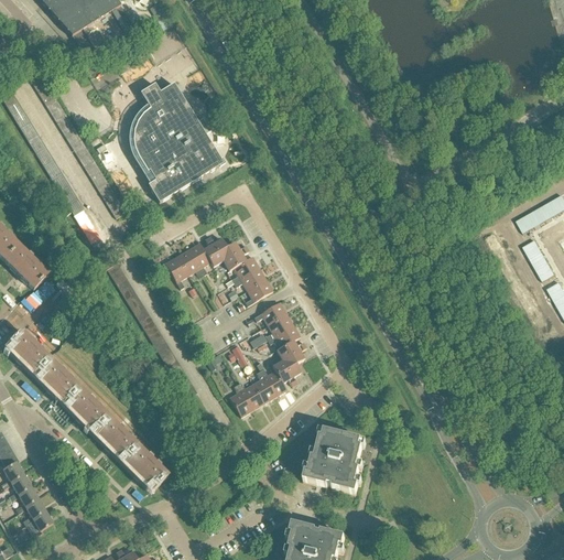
[(42,0),(41,1),(89,55),(133,28),(116,0),(42,0)]
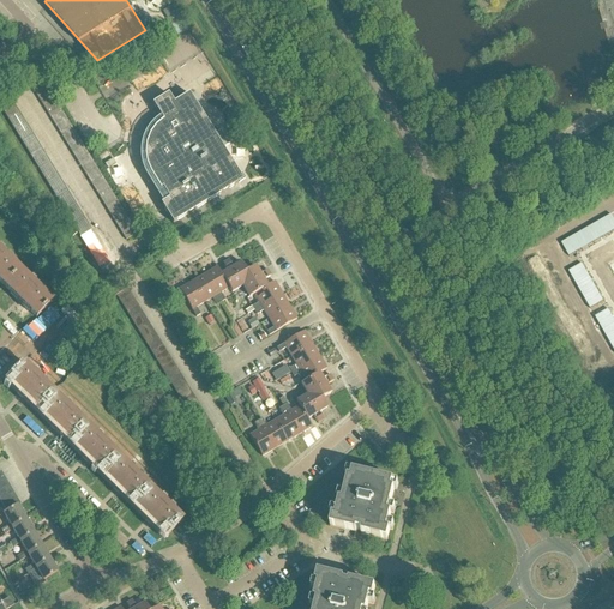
[(180,11),(168,17),(172,22),(178,32),(188,26),(182,16),(180,11)]
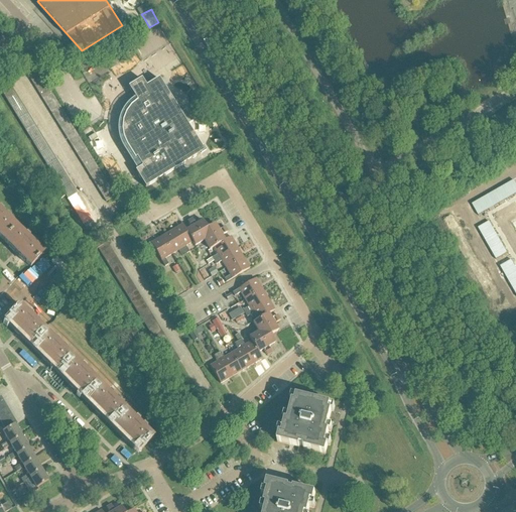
[(110,68),(124,58),(118,50),(105,58),(110,68)]
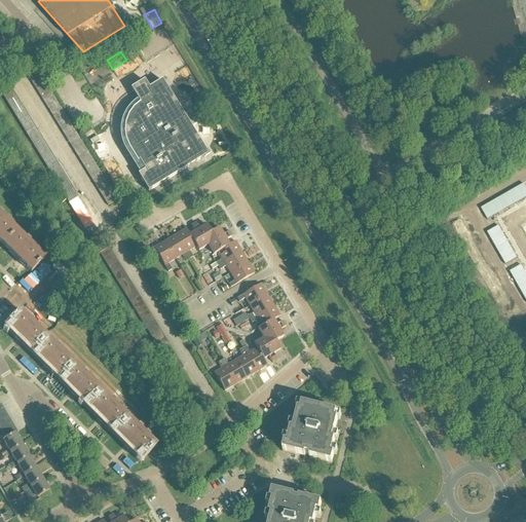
[(28,73),(37,67),(34,62),(25,68),(28,73)]
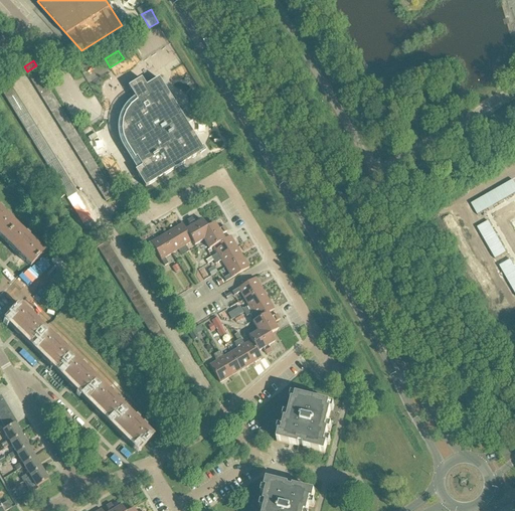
[(39,70),(36,65),(27,71),(30,76),(39,70)]
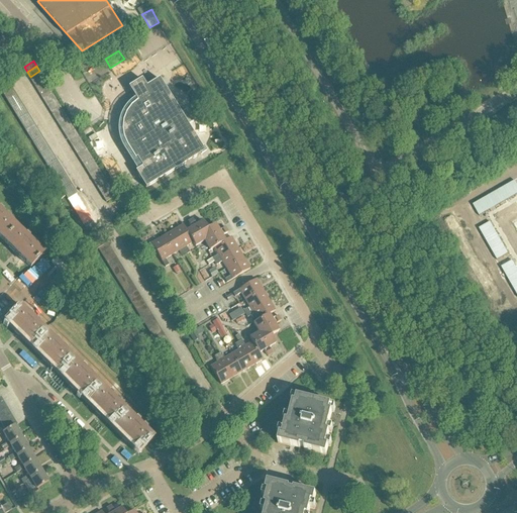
[(42,76),(39,71),(30,77),(33,81),(42,76)]
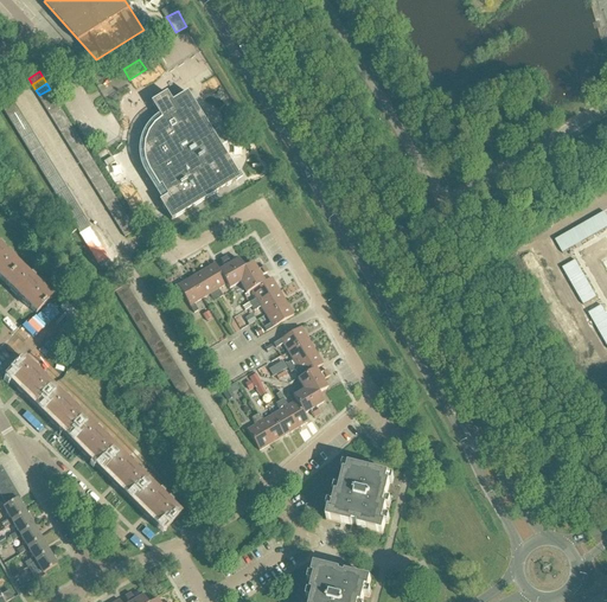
[(42,101),(53,94),(50,89),(39,95),(42,101)]
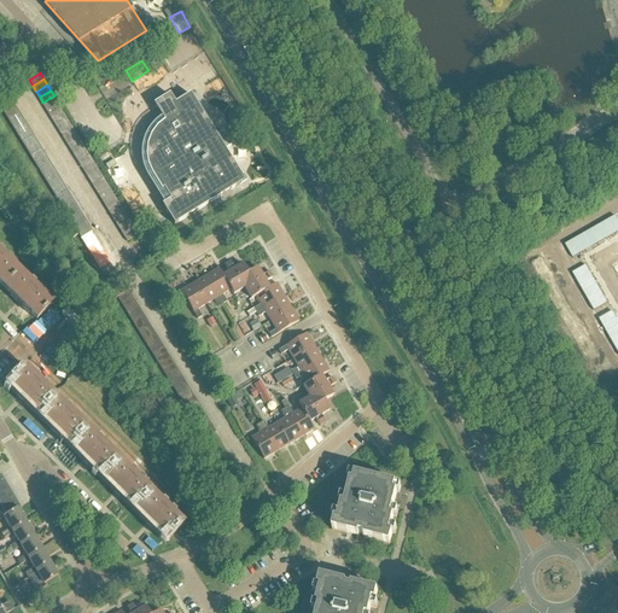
[(190,91),(175,100),(169,92),(155,100),(164,117),(163,118),(157,123),(156,126),(151,132),(150,134),(146,141),(146,144),(145,151),(145,153),(146,162),(147,163),(151,171),(161,188),(162,187),(161,187),(163,186),(170,197),(162,202),(174,222),(244,179),(225,146),(231,141),(222,128),(215,132),(190,91)]
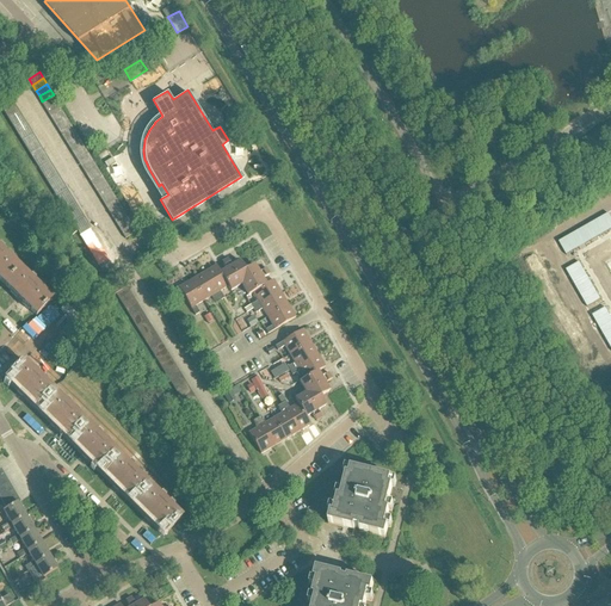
[(0,103),(0,104),(12,97),(8,91),(0,96),(0,103)]
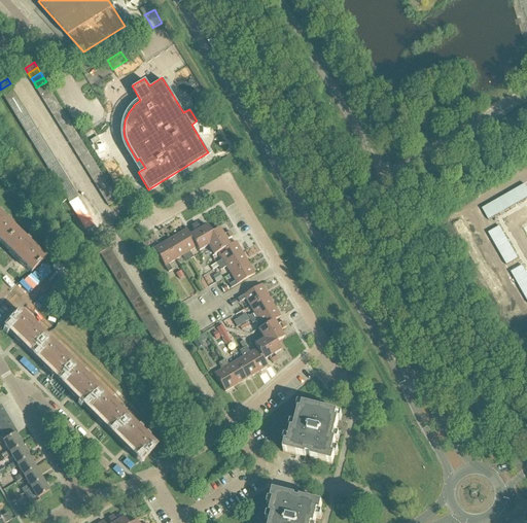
[(39,93),(49,86),(46,81),(36,88),(39,93)]
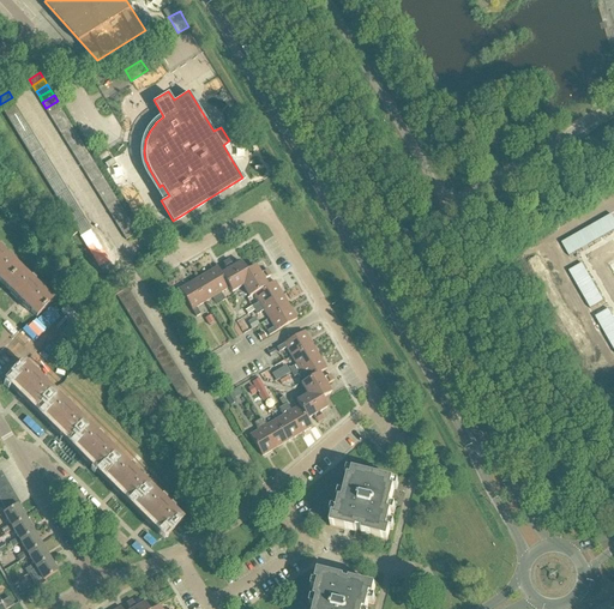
[(4,109),(16,103),(12,97),(0,104),(4,109)]
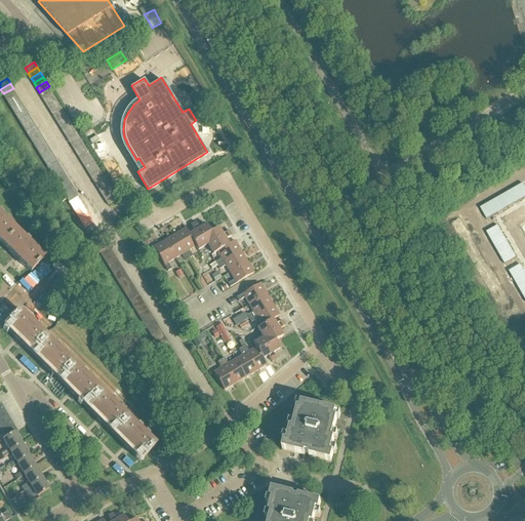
[(42,96),(52,91),(49,86),(39,92),(42,96)]
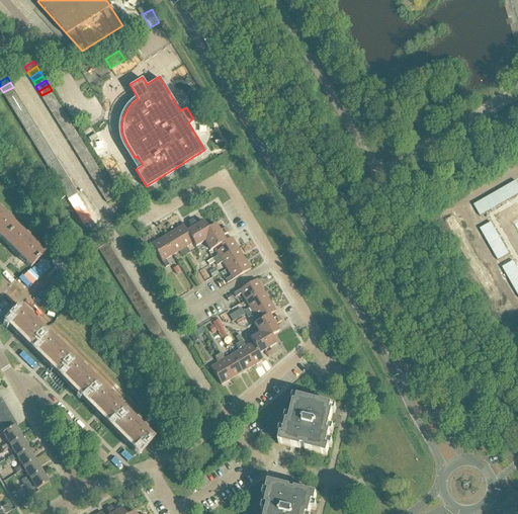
[(6,97),(15,91),(13,87),(3,92),(6,97)]
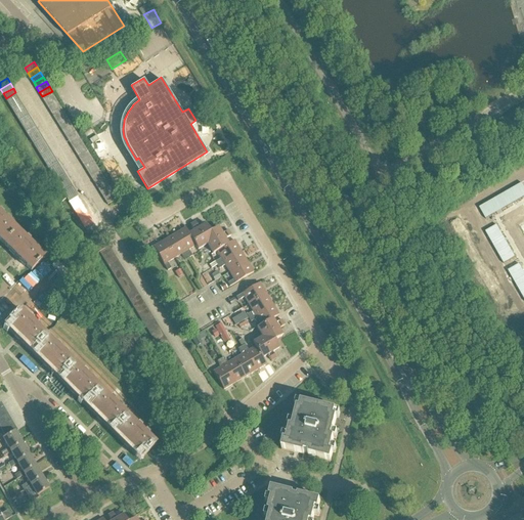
[(45,101),(55,95),(52,91),(42,96),(45,101)]
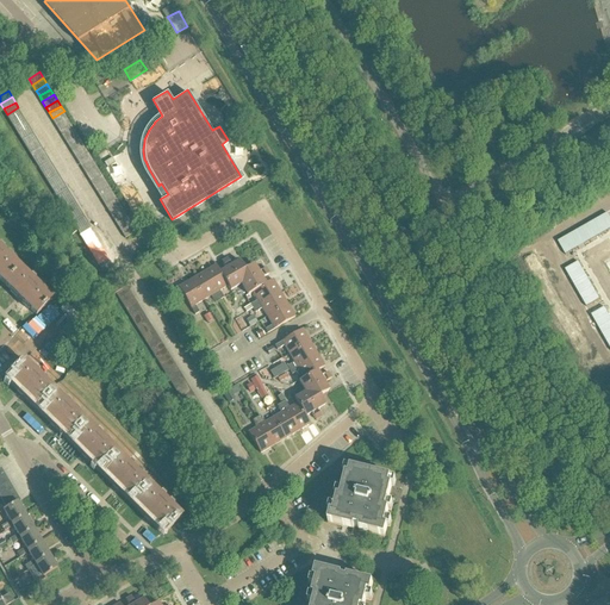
[(11,120),(22,113),(18,107),(7,114),(11,120)]
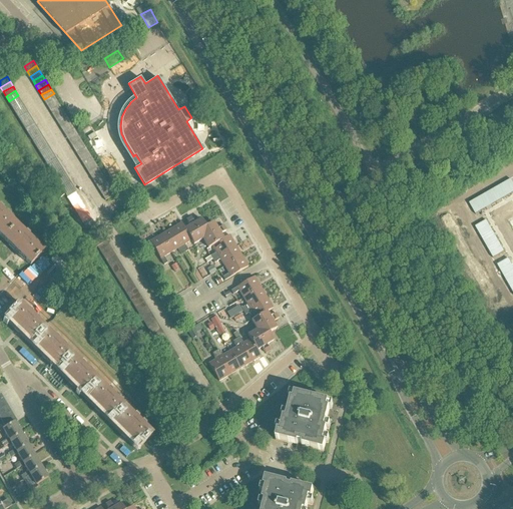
[(47,104),(56,98),(54,93),(44,99),(47,104)]
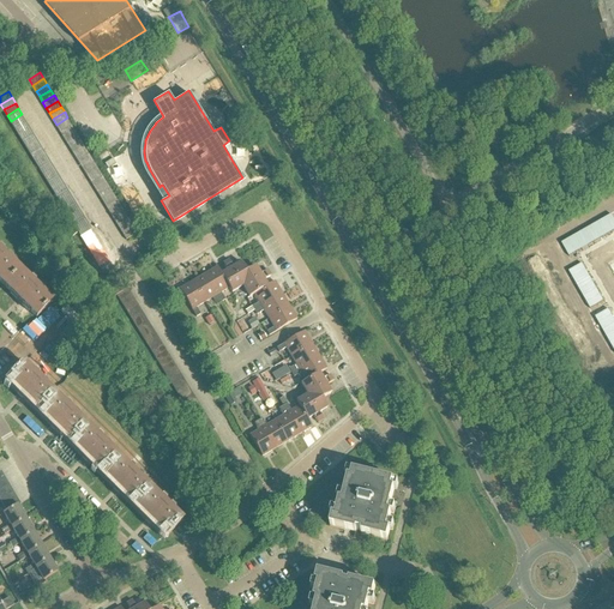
[(14,126),(25,120),(22,114),(11,121),(14,126)]
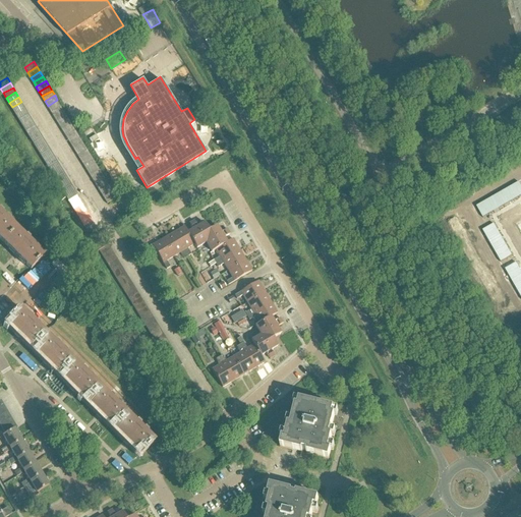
[(51,110),(60,105),(57,100),(48,106),(51,110)]
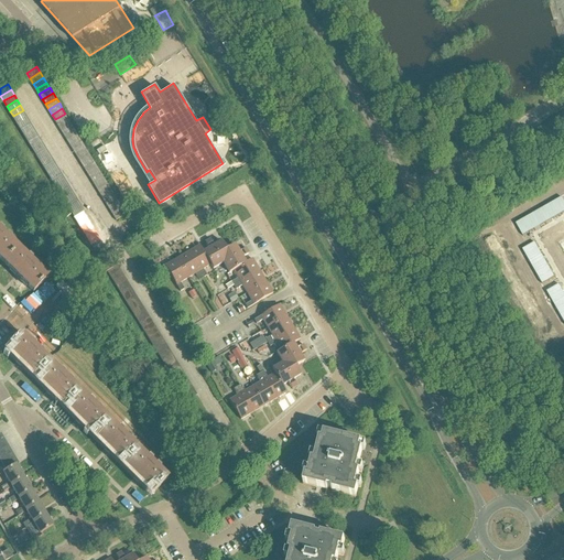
[(17,121),(26,115),(23,110),(13,116),(17,121)]
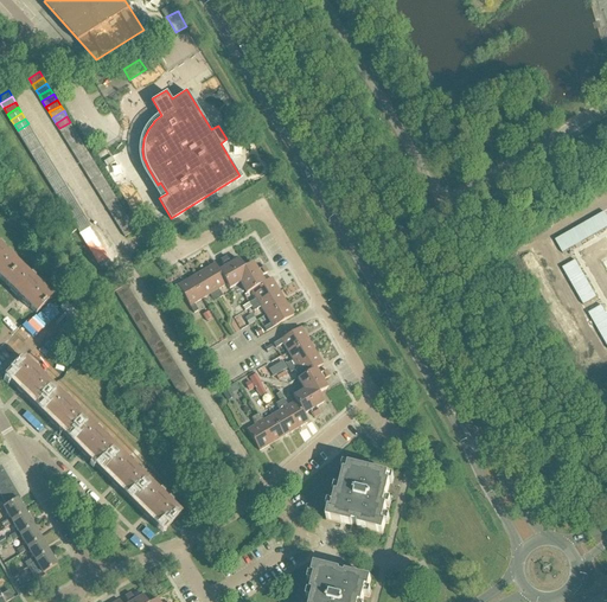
[(63,134),(74,127),(70,122),(59,128),(63,134)]
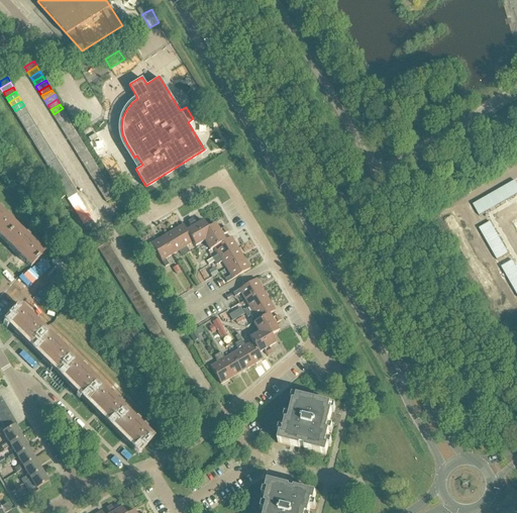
[(18,116),(27,110),(24,105),(15,111),(18,116)]
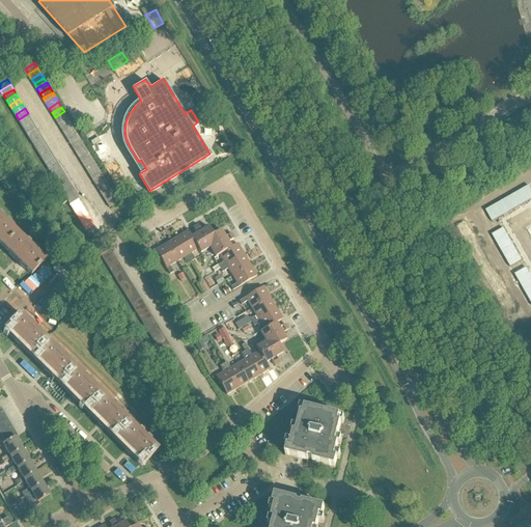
[(58,122),(67,116),(64,111),(55,117),(58,122)]
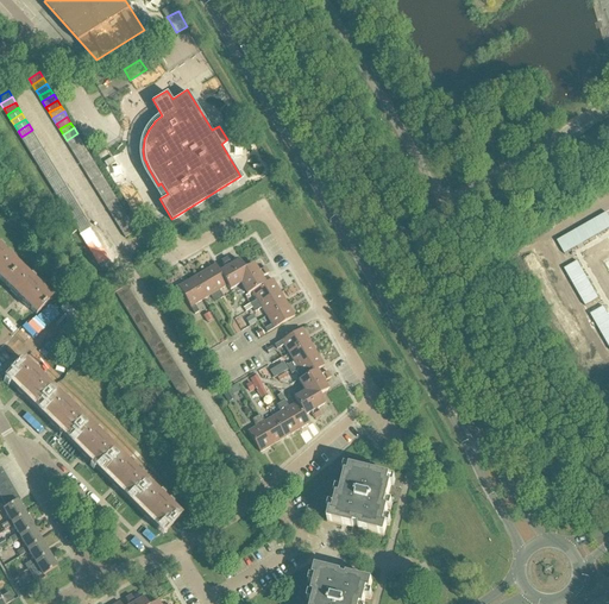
[(24,142),(36,136),(32,130),(22,137),(24,142)]
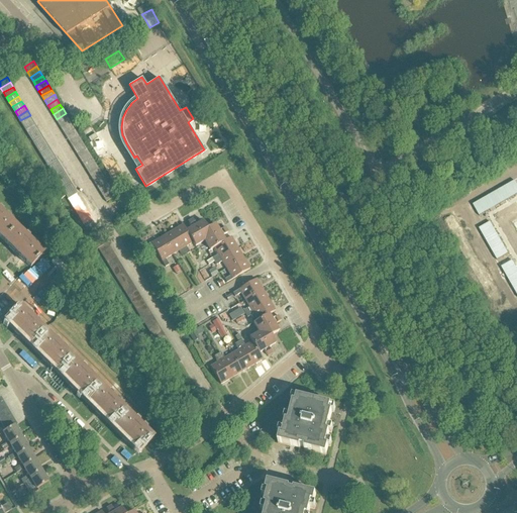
[(60,123),(69,118),(66,113),(57,119),(60,123)]
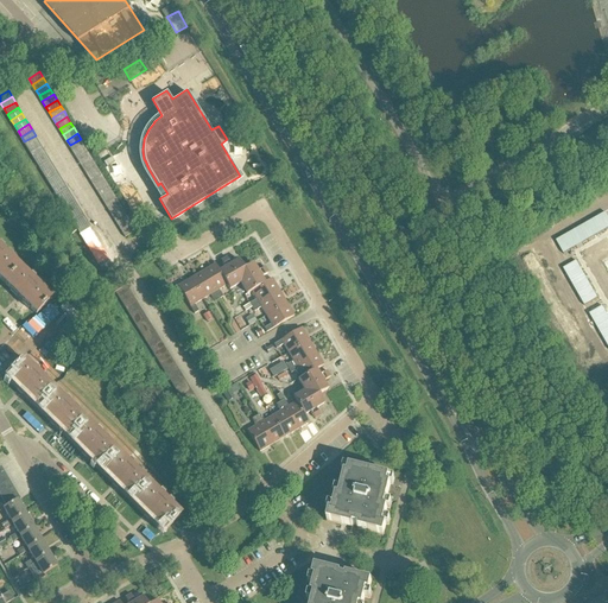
[(27,147),(39,140),(36,135),(24,141),(27,147)]
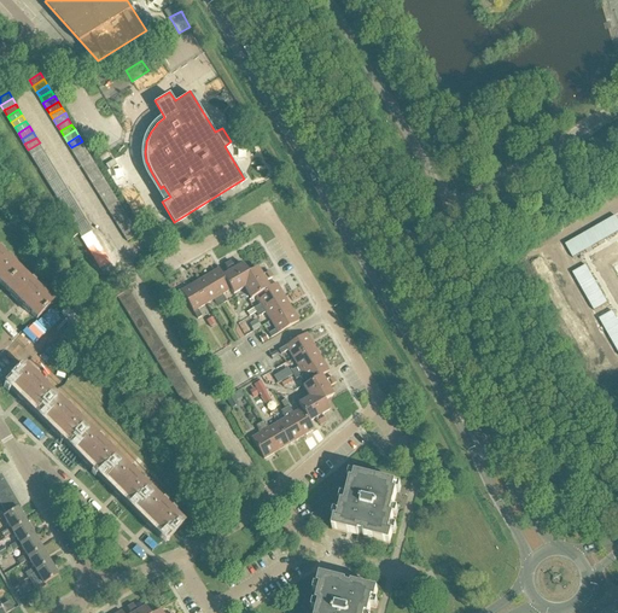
[(74,153),(86,146),(82,141),(71,147),(74,153)]
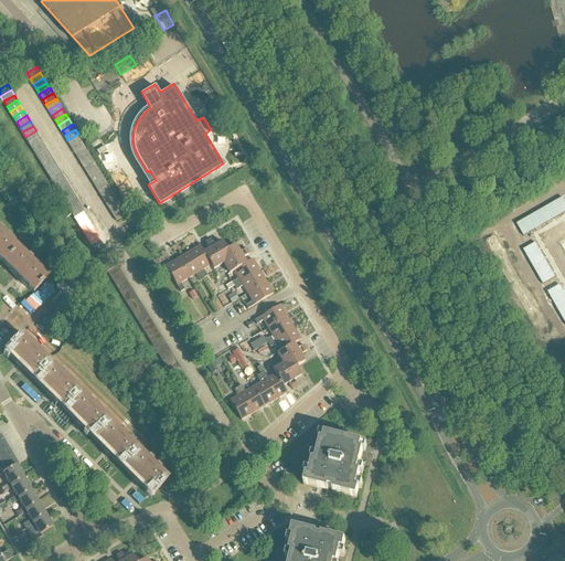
[(29,143),(40,136),(36,130),(25,137),(29,143)]
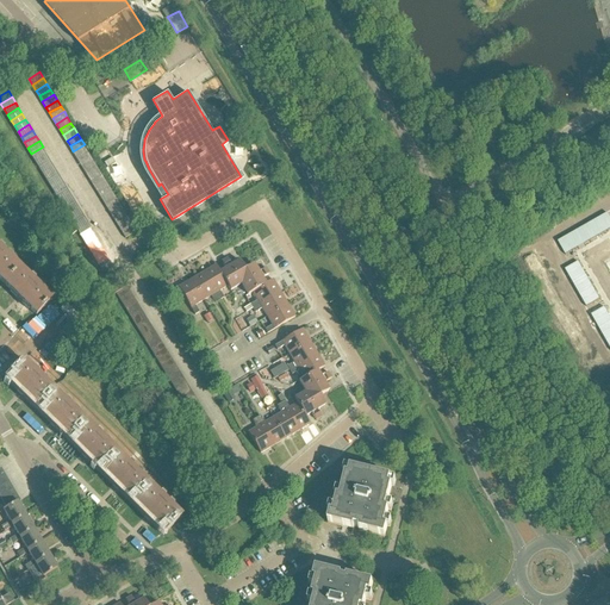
[(76,157),(88,150),(85,144),(73,151),(76,157)]
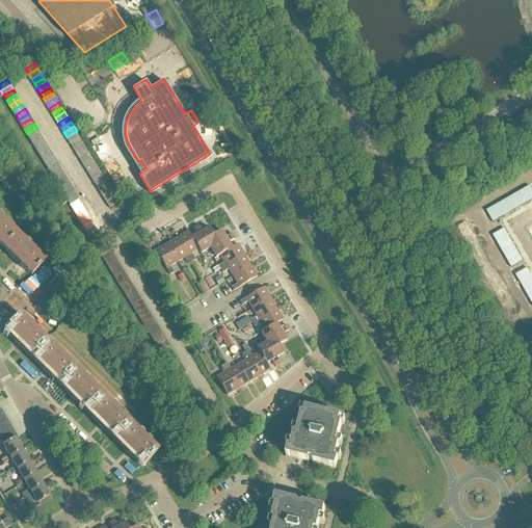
[(30,139),(41,133),(37,128),(27,134),(30,139)]
